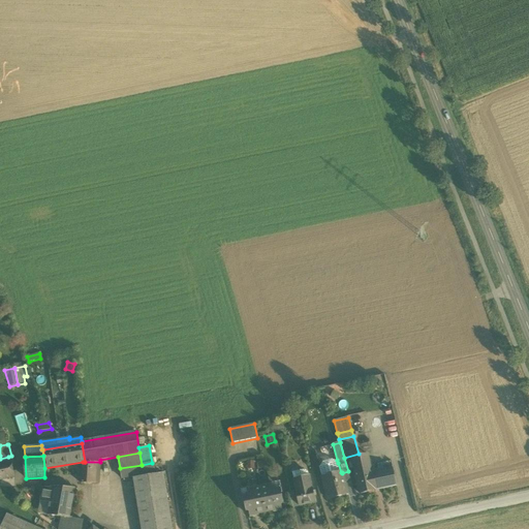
[(375,490),(372,473),(371,469),(370,466),(366,467),(363,456),(351,458),(360,493),(360,494),(375,490)]
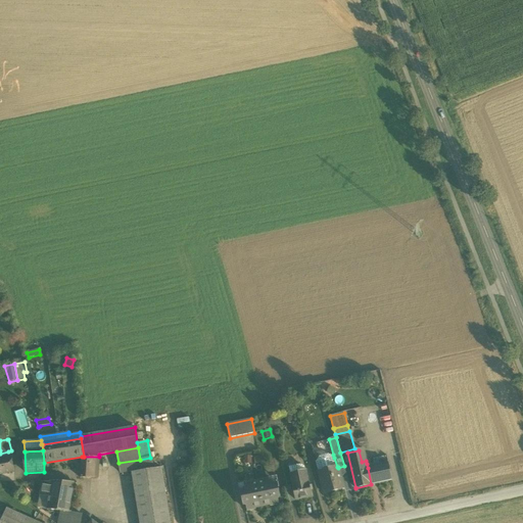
[(316,463),(319,472),(337,467),(334,458),(328,455),(320,457),(316,463)]
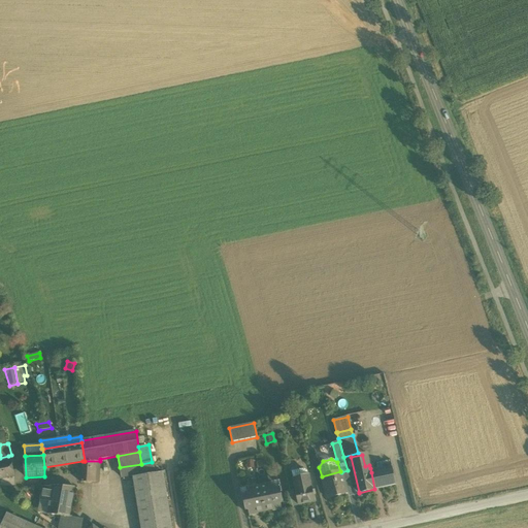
[(375,463),(377,470),(392,467),(390,460),(375,463)]
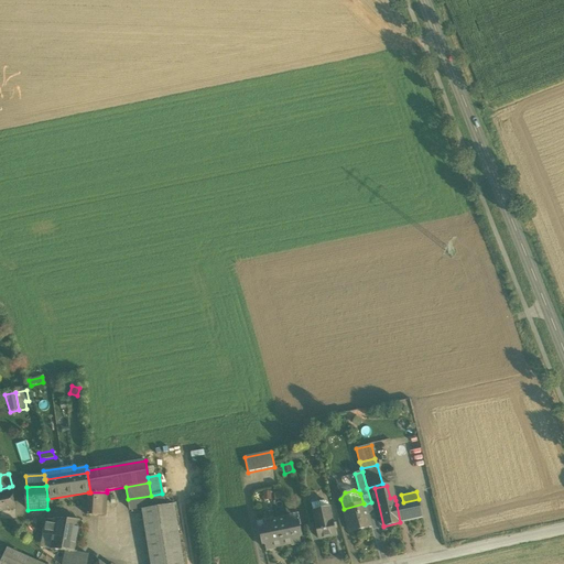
[(105,516),(107,492),(90,492),(88,492),(87,516),(105,516)]
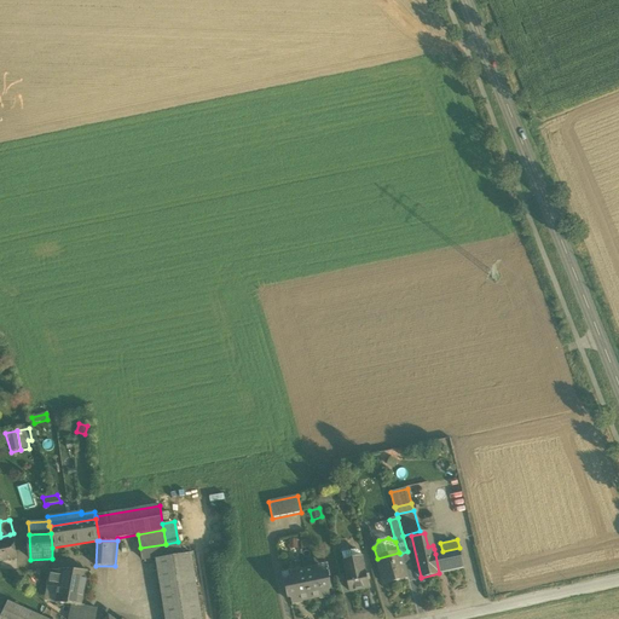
[(0,561),(16,557),(12,542),(0,543),(0,561)]
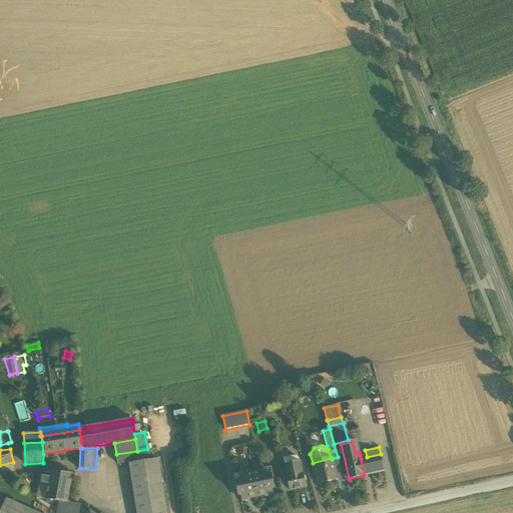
[(137,451),(116,454),(118,464),(148,459),(147,449),(137,451)]
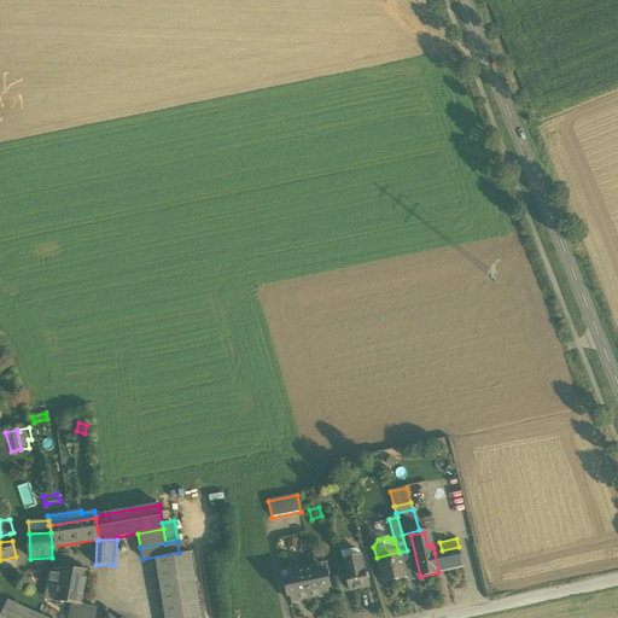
[(442,551),(435,553),(438,572),(464,567),(459,547),(442,551)]
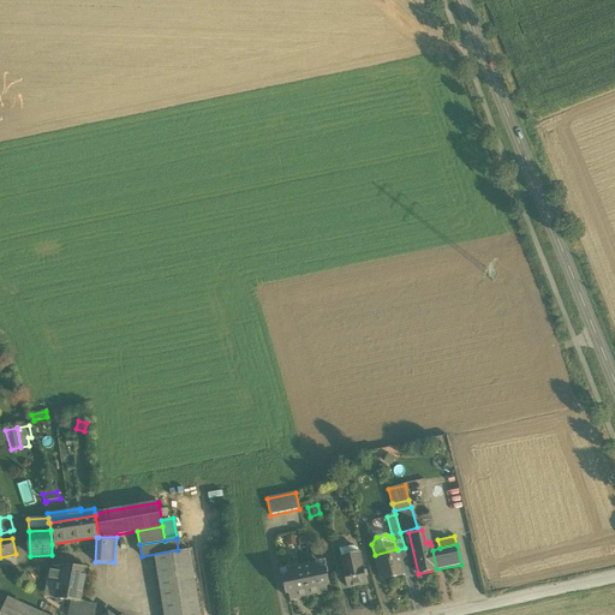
[(340,549),(341,557),(359,554),(359,551),(358,549),(356,547),(353,547),(340,549)]
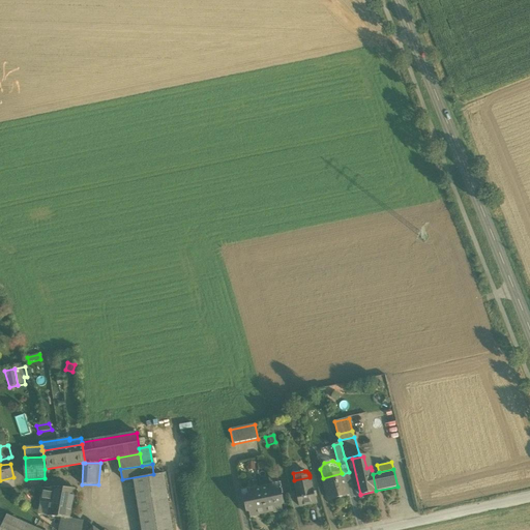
[(343,473),(342,473),(323,478),(328,500),(349,495),(343,474),(343,473)]
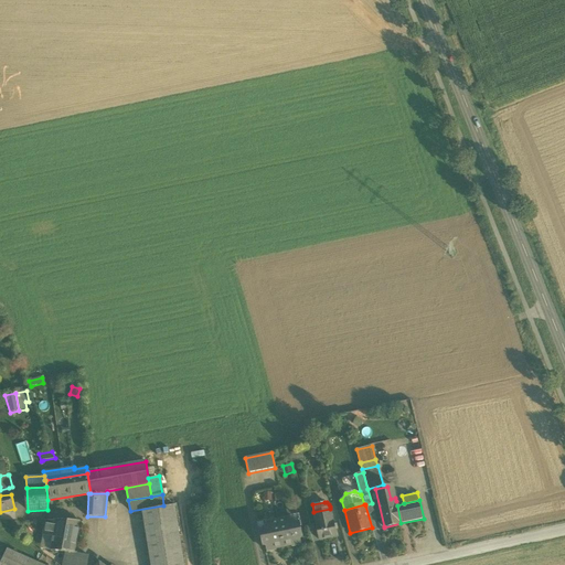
[(142,511),(150,564),(183,564),(174,505),(142,511)]
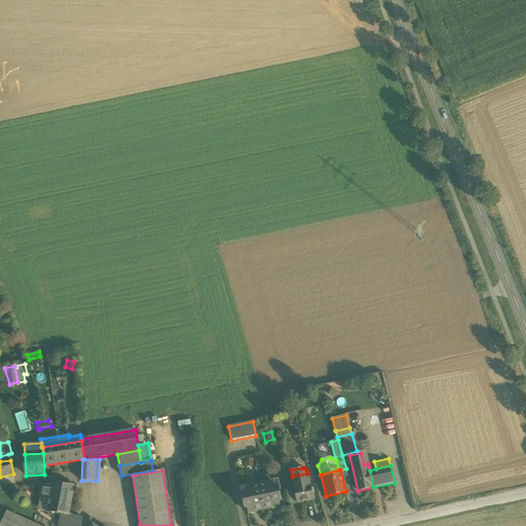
[(295,489),(298,503),(313,500),(307,474),(292,477),(295,489)]
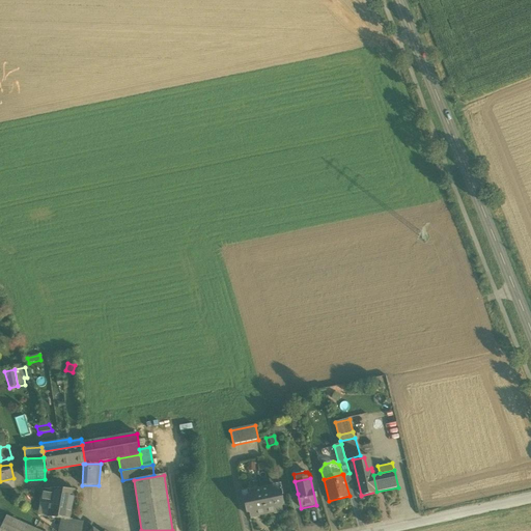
[(249,512),(251,519),(259,516),(259,515),(274,512),(274,513),(283,512),(282,506),(284,505),(281,491),(278,492),(272,487),(251,492),(247,498),(244,499),(247,512),(249,512)]
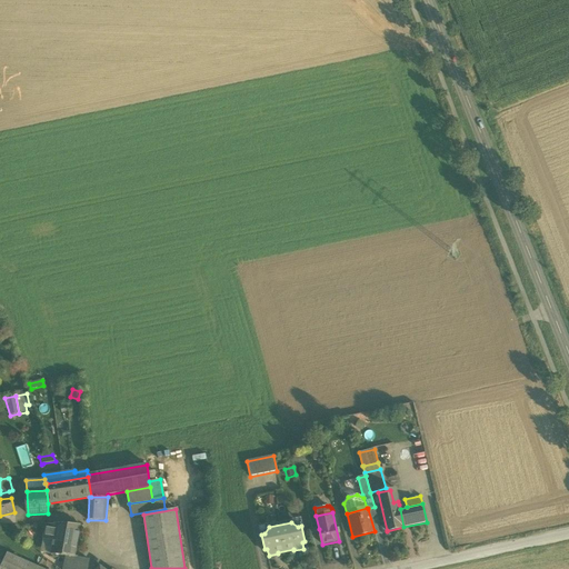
[(49,523),(46,523),(42,540),(53,541),(55,536),(48,535),(49,523)]
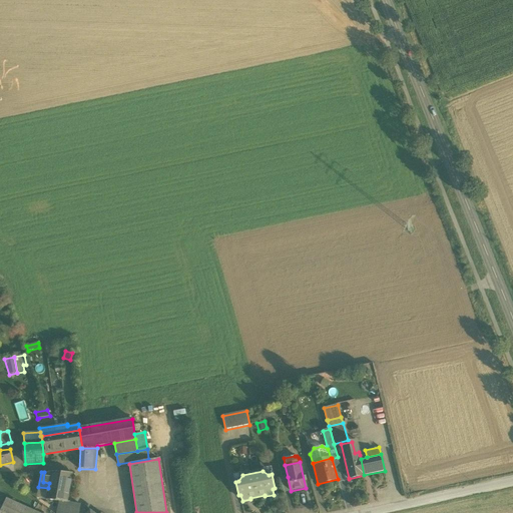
[(59,501),(67,502),(72,474),(44,472),(43,482),(49,483),(48,488),(45,500),(59,501)]
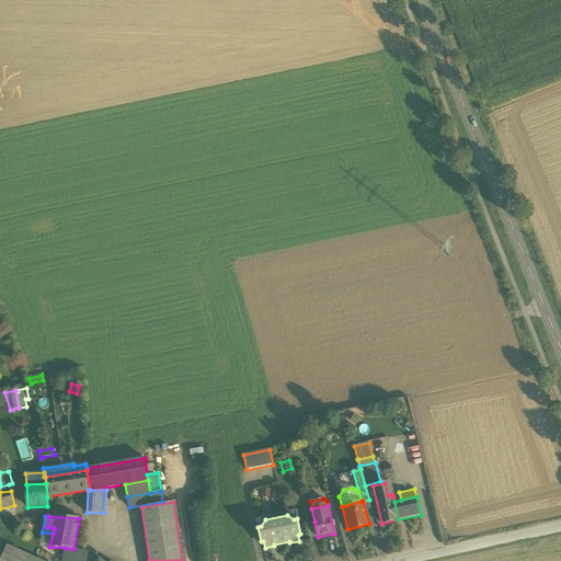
[(307,523),(311,538),(318,537),(315,522),(307,523)]
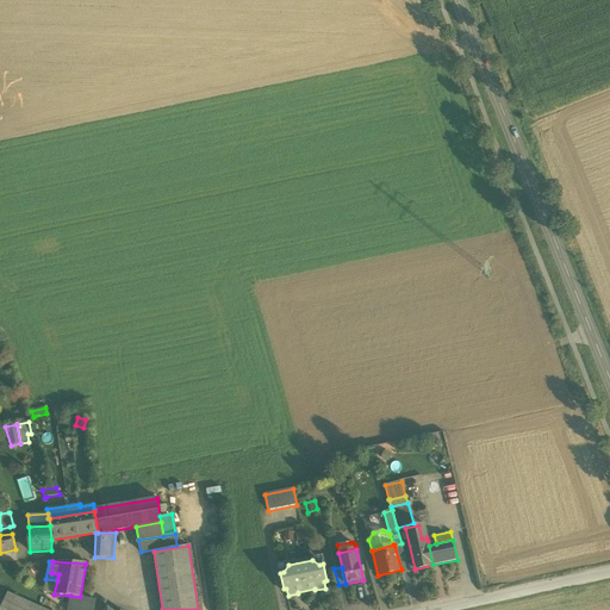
[(57,580),(45,579),(43,593),(54,595),(57,580)]
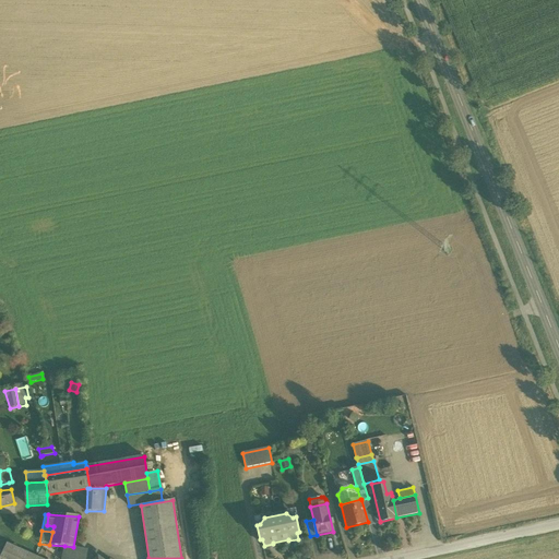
[(39,558),(7,544),(0,558),(39,558)]
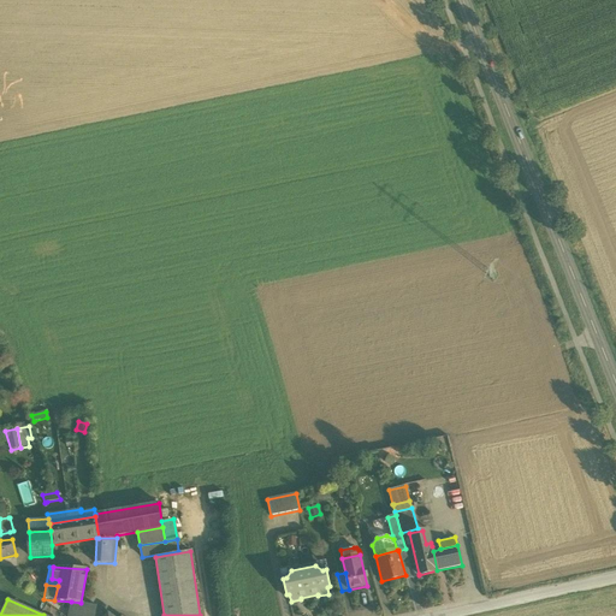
[(94,615),(96,606),(84,604),(84,603),(81,603),(71,602),(69,615),(94,615)]
